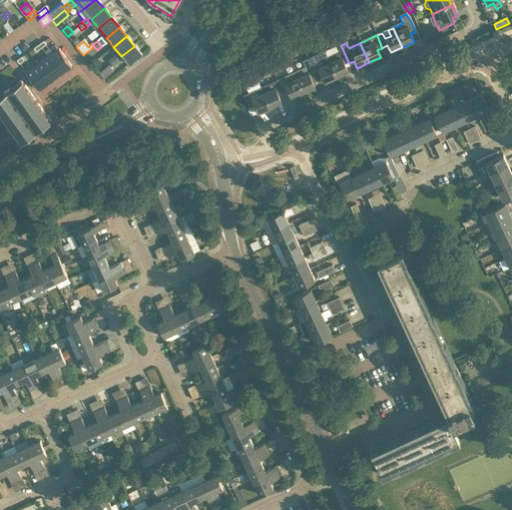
[(287,45),(282,47),(285,54),(290,52),(287,45)]
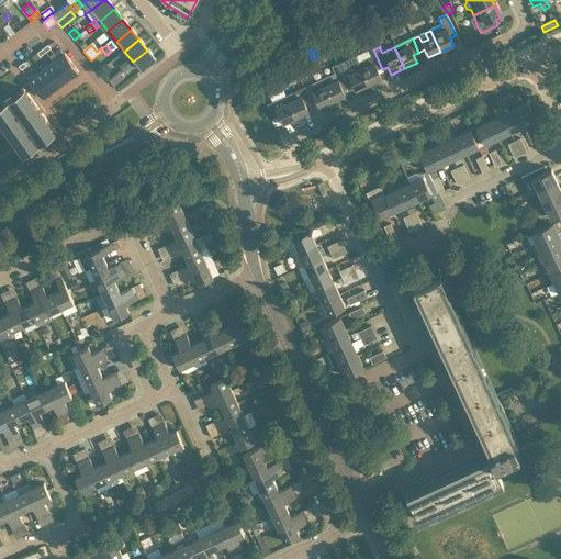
[(373,49),(355,58),(358,64),(368,86),(381,79),(377,71),(382,69),(373,49)]
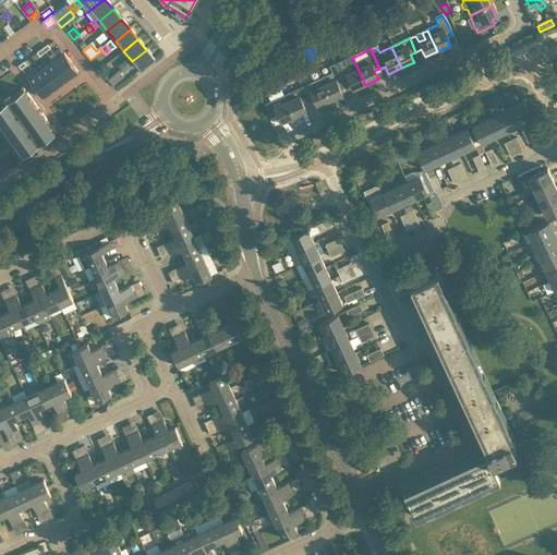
[(132,61),(133,63),(141,71),(155,60),(146,50),(132,61)]
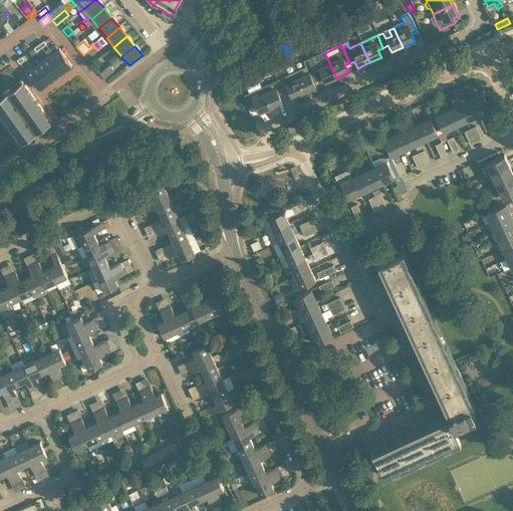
[(71,68),(58,50),(47,58),(60,76),(71,68)]
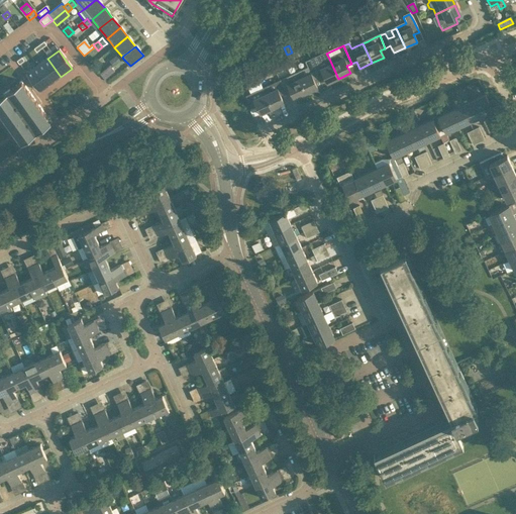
[(113,60),(117,65),(121,62),(117,57),(113,60)]
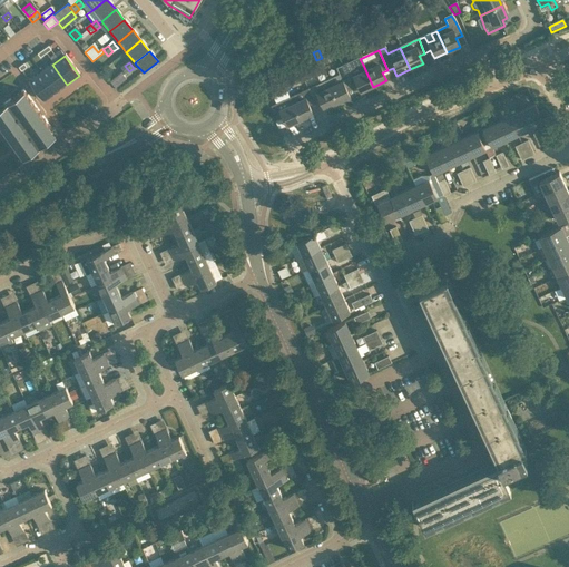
[(52,65),(40,74),(55,94),(67,85),(52,65)]
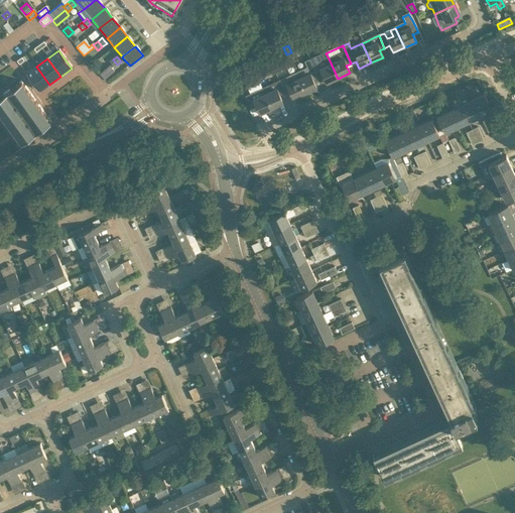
[(338,79),(329,58),(316,65),(313,58),(309,60),(317,79),(323,77),(326,84),(338,79)]
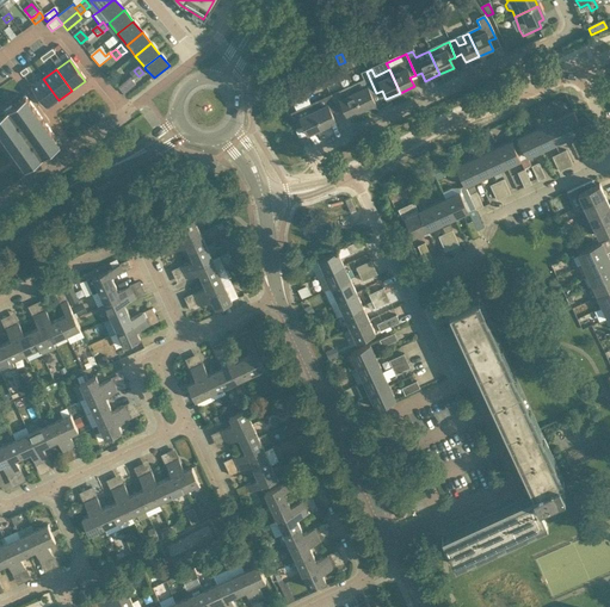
[(134,81),(139,76),(134,70),(129,74),(134,81)]
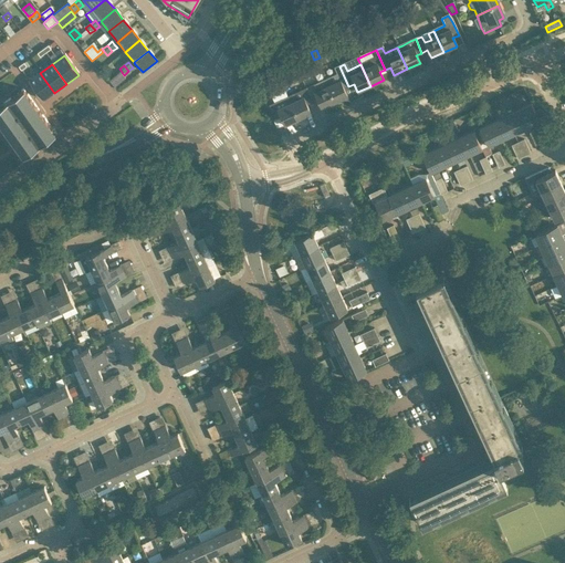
[(335,75),(324,81),(334,103),(346,97),(343,90),(348,86),(339,66),(333,70),(335,75)]
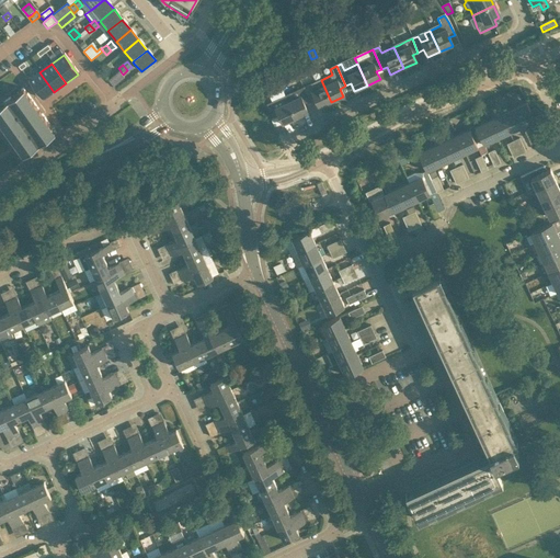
[(42,101),(54,92),(40,72),(27,81),(42,101)]
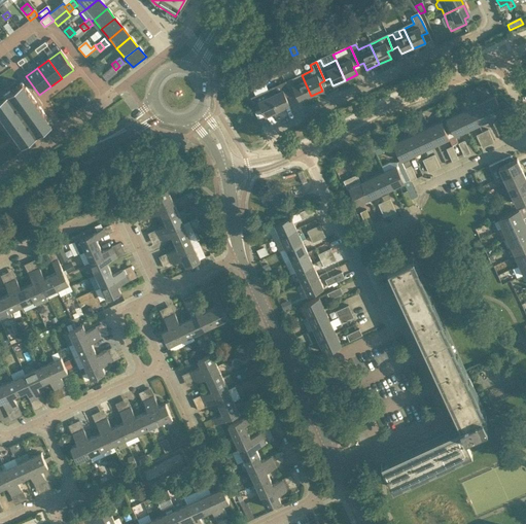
[(115,74),(110,68),(101,76),(106,82),(115,74)]
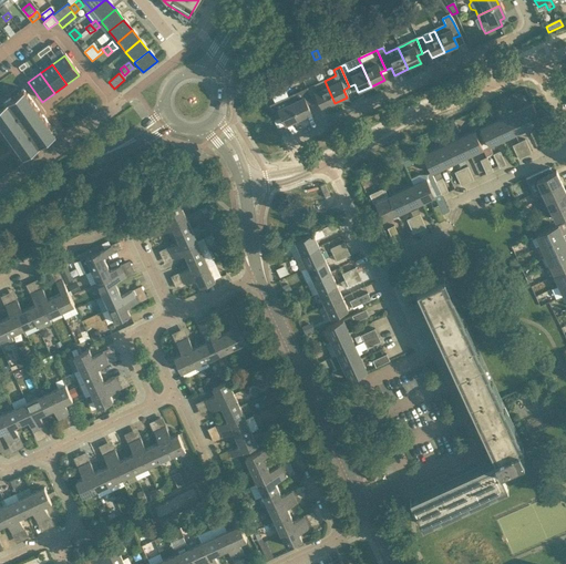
[(264,79),(257,84),(261,91),(269,85),(264,79)]
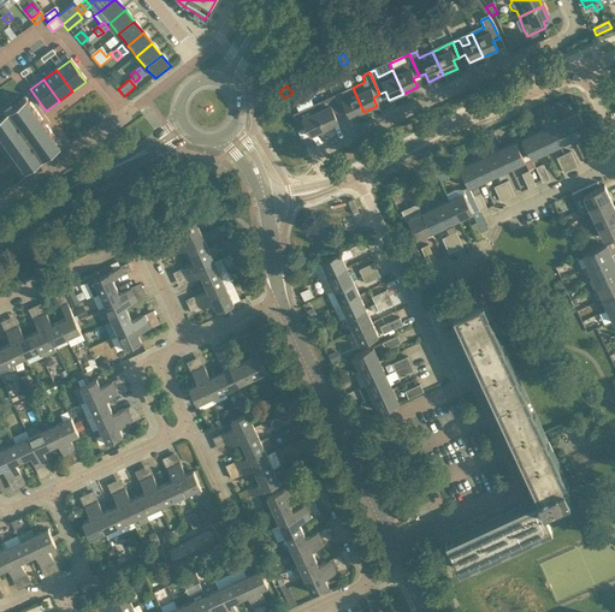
[(364,112),(353,88),(332,97),(339,113),(346,110),(349,119),(364,112)]
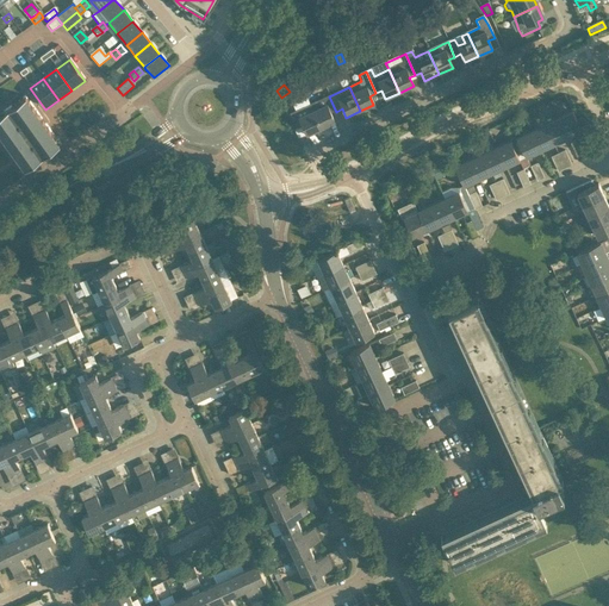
[(310,106),(321,129),(334,123),(330,114),(336,112),(329,97),(310,106)]
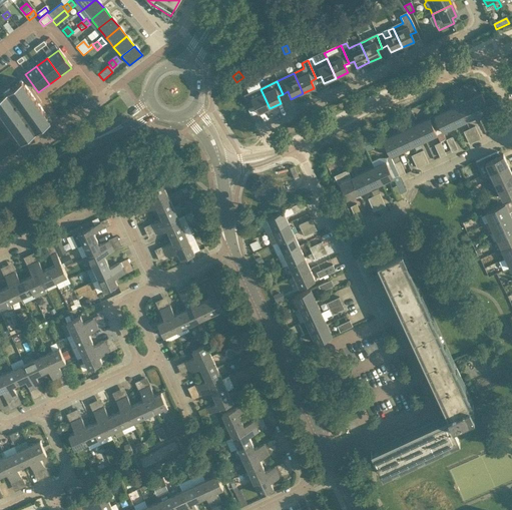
[(0,114),(20,143),(49,122),(21,82),(0,96),(0,114)]
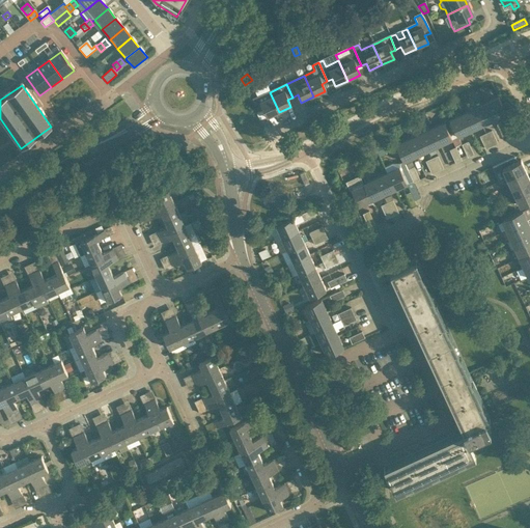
[(279,112),(270,92),(256,98),(252,100),(258,113),(263,111),(267,118),(279,112)]
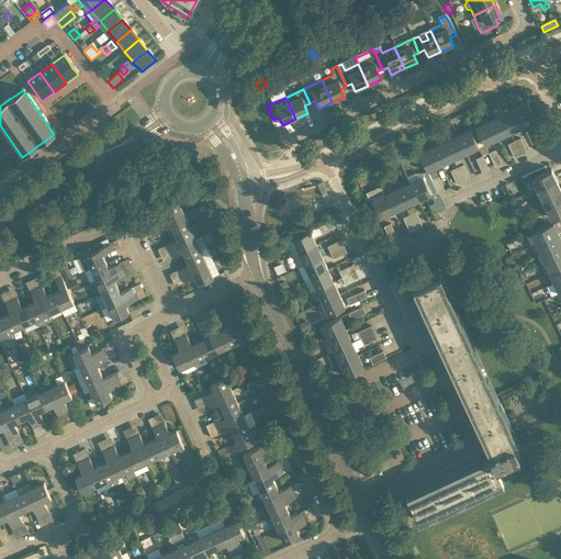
[(527,105),(514,111),(522,129),(535,122),(527,105)]
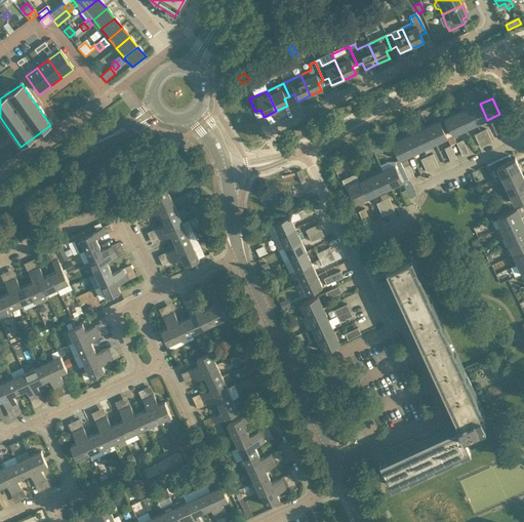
[(487,120),(480,104),(468,109),(476,125),(487,120)]
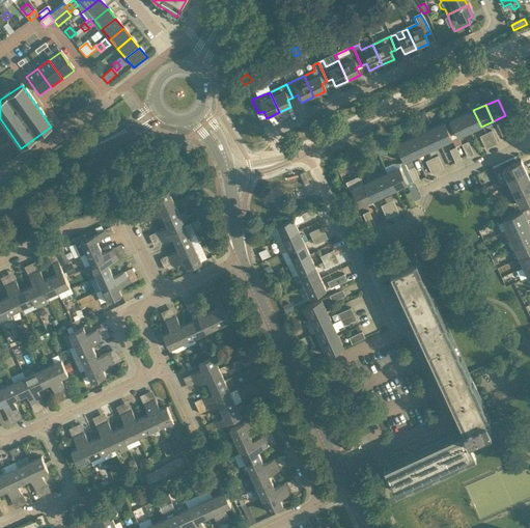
[(469,133),(481,127),(473,110),(462,116),(469,133)]
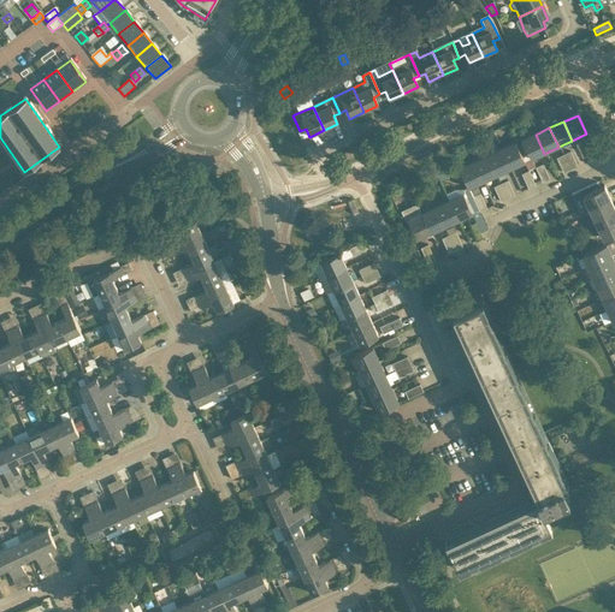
[(530,160),(544,154),(536,135),(521,141),(530,160)]
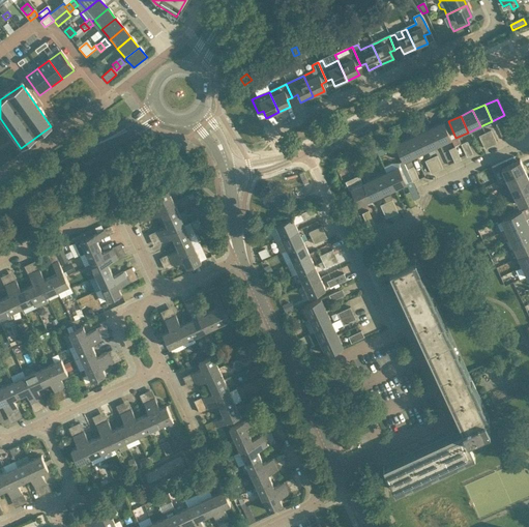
[(443,124),(431,129),(438,146),(450,141),(443,124)]
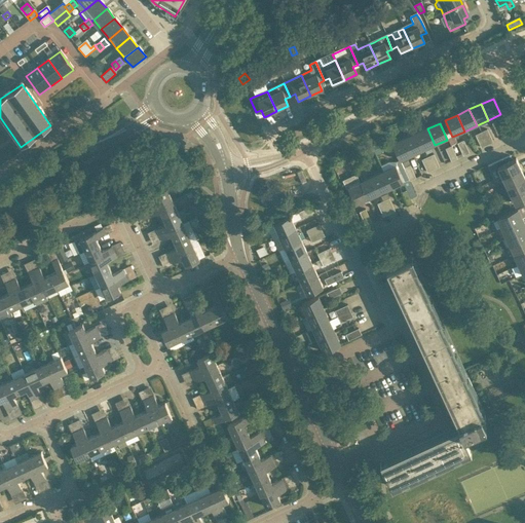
[(504,123),(503,123),(498,125),(503,139),(510,136),(504,123)]
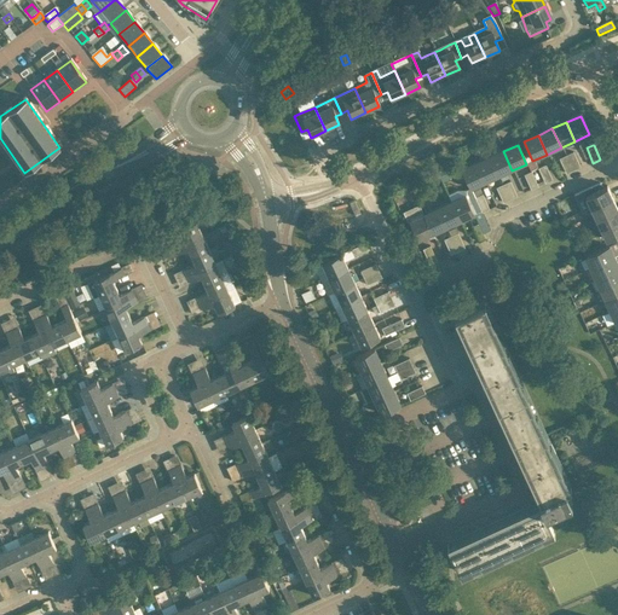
[(498,177),(512,170),(503,151),(489,158),(498,177)]
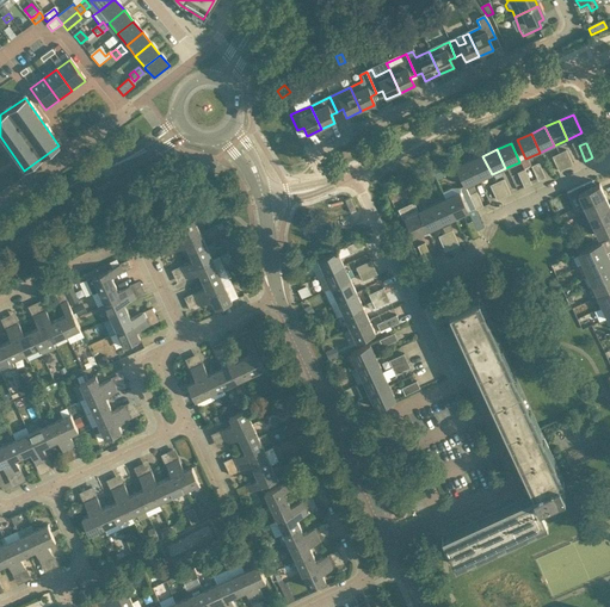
[(565,153),(564,153),(558,155),(565,171),(572,167),(565,153)]
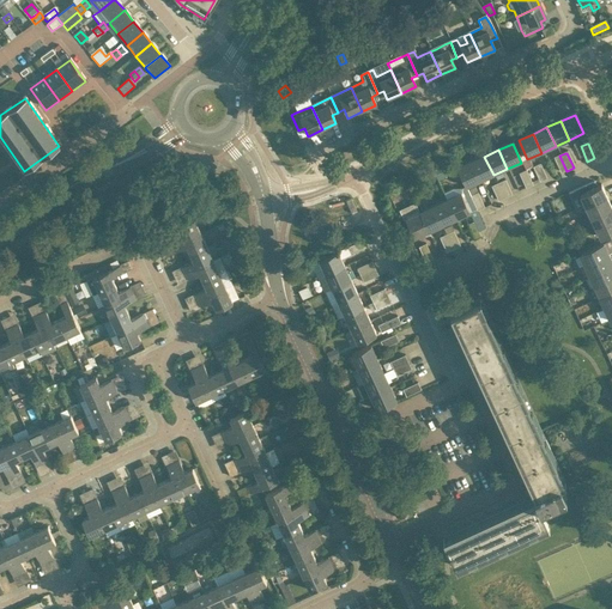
[(567,171),(559,156),(553,159),(561,174),(567,171)]
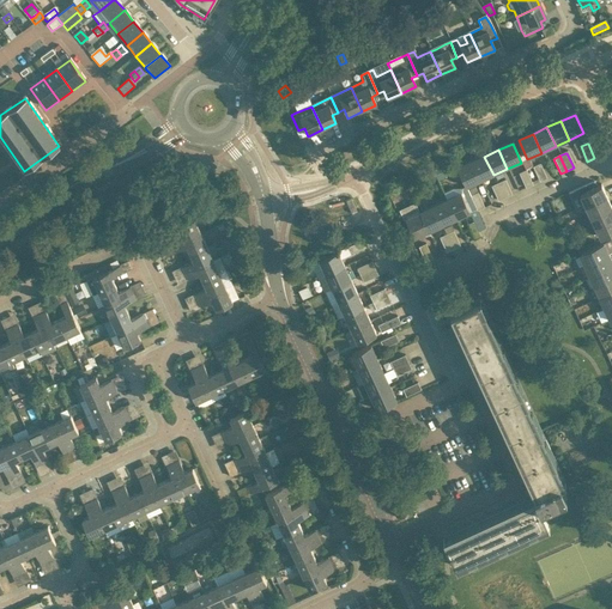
[(479,182),(494,175),(484,157),(471,163),(479,182)]
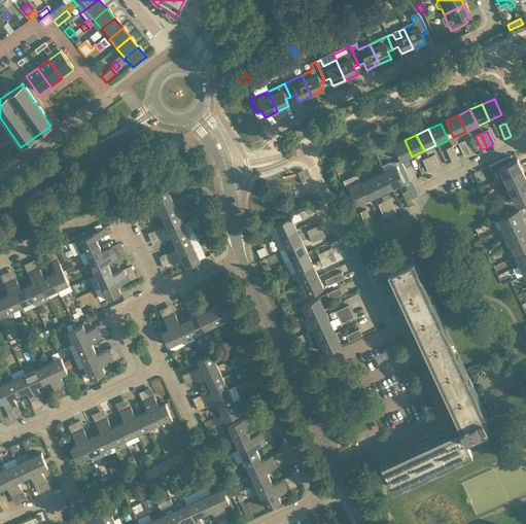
[(389,140),(372,149),(373,150),(376,156),(388,151),(392,149),(393,148),(389,140)]
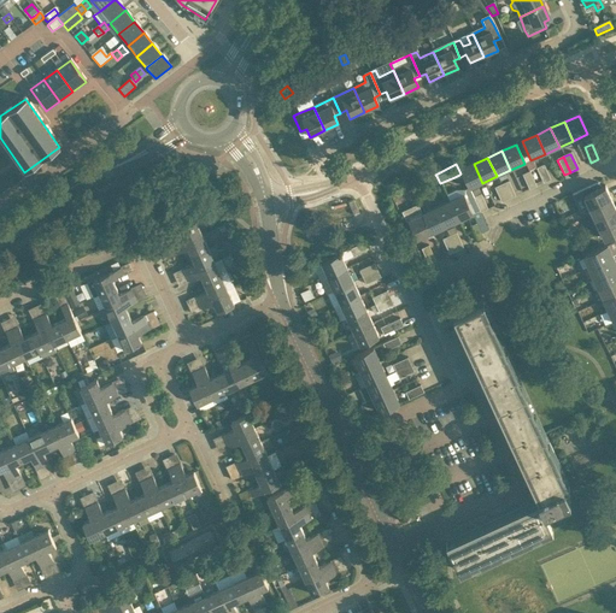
[(482,183),(474,164),(459,170),(469,189),(482,183)]
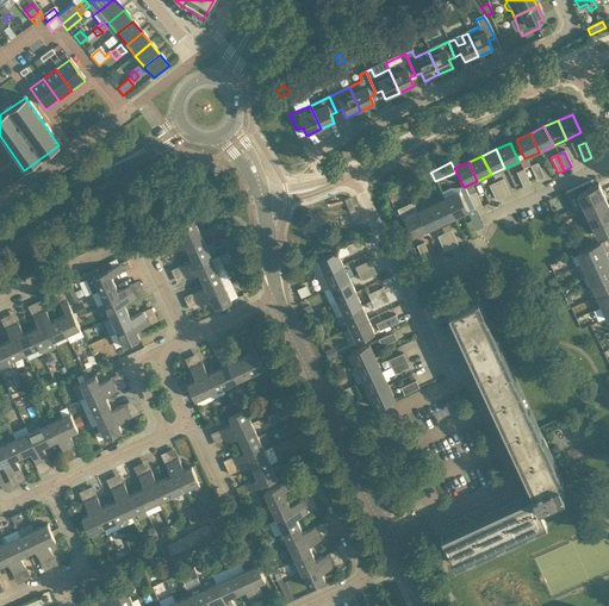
[(536,164),(529,168),(536,183),(544,180),(536,164)]
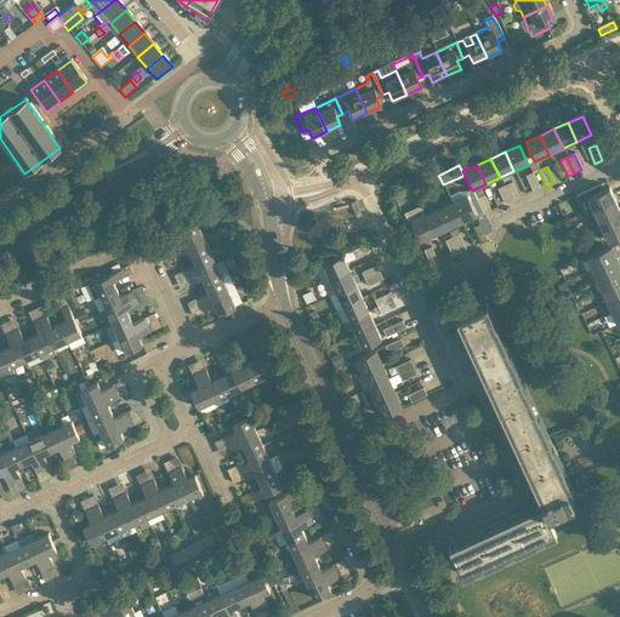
[(539,189),(533,175),(525,178),(532,193),(539,189)]
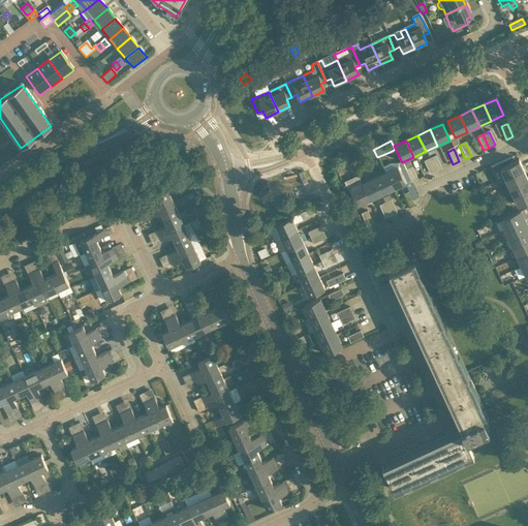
[(435,157),(429,159),(435,173),(441,169),(435,157)]
